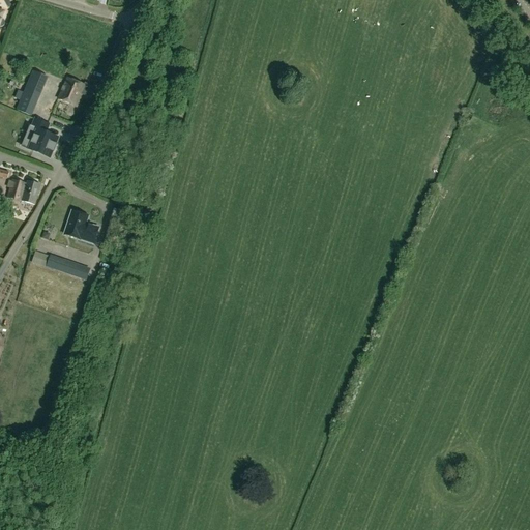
[(26,86),(41,92),(48,78),(32,71),(26,86)]
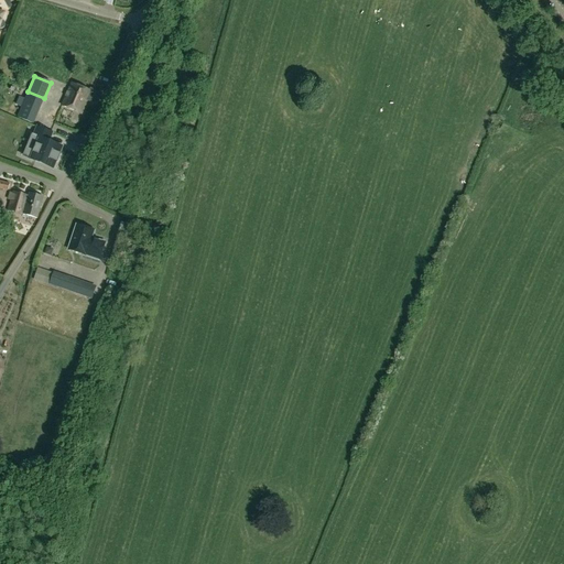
[(89,90),(71,83),(61,106),(80,114),(87,100),(96,105),(101,93),(90,88),(89,90)]
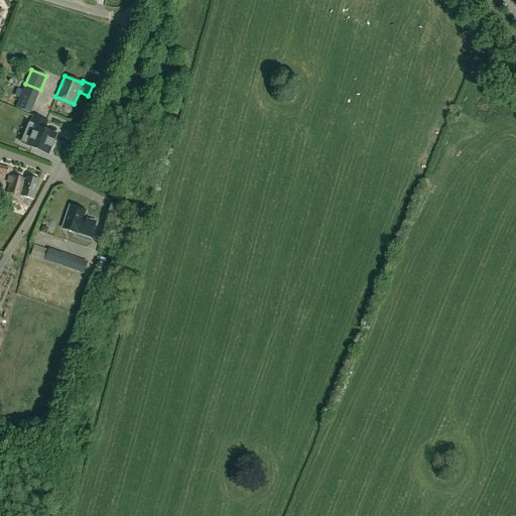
[(30,114),(35,102),(20,96),(15,108),(30,114)]
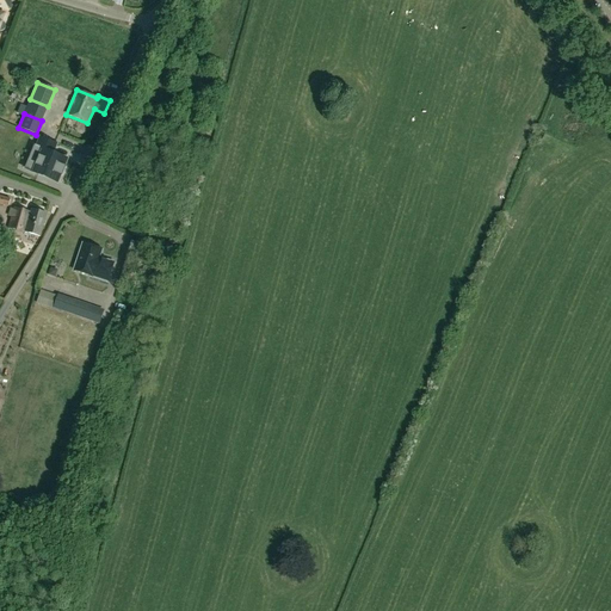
[(51,154),(55,146),(39,139),(36,148),(42,150),(34,172),(55,181),(59,174),(61,176),(65,167),(61,166),(65,159),(51,154)]
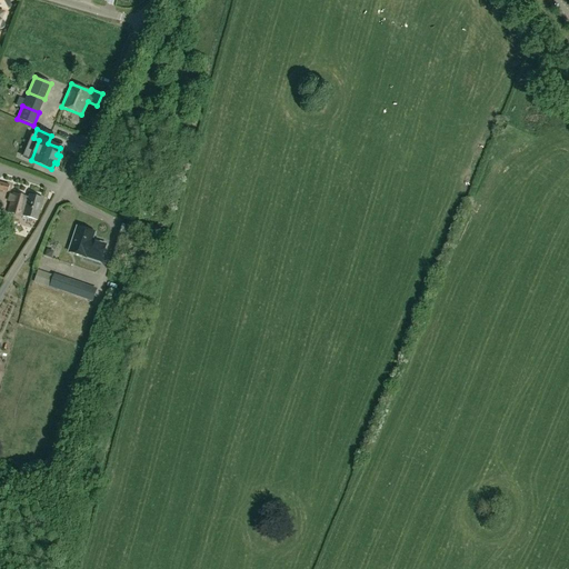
[(9,186),(0,182),(0,190),(7,192),(9,186)]
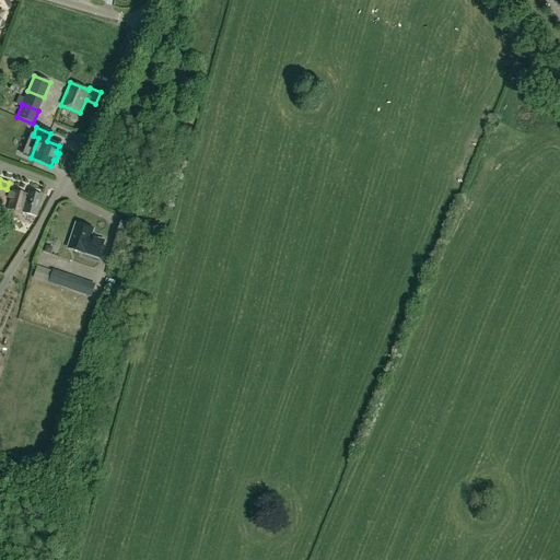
[(12,190),(12,191),(10,191),(8,199),(10,199),(8,209),(36,217),(42,196),(28,193),(27,195),(12,190)]
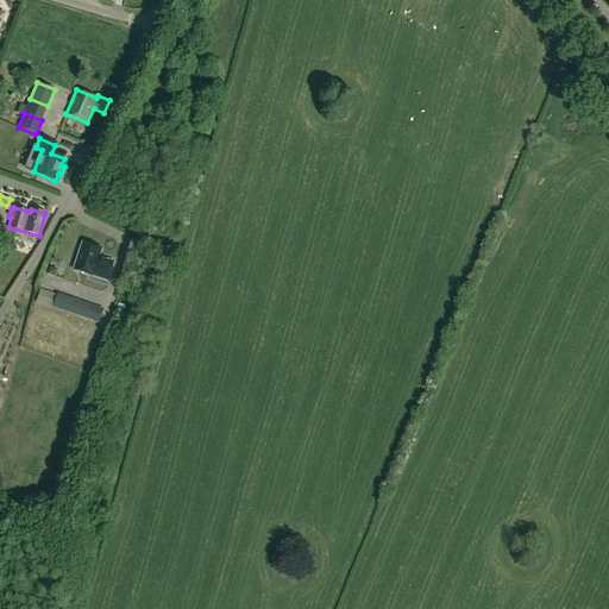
[(82,243),(74,269),(107,280),(113,262),(98,257),(101,249),(82,243)]
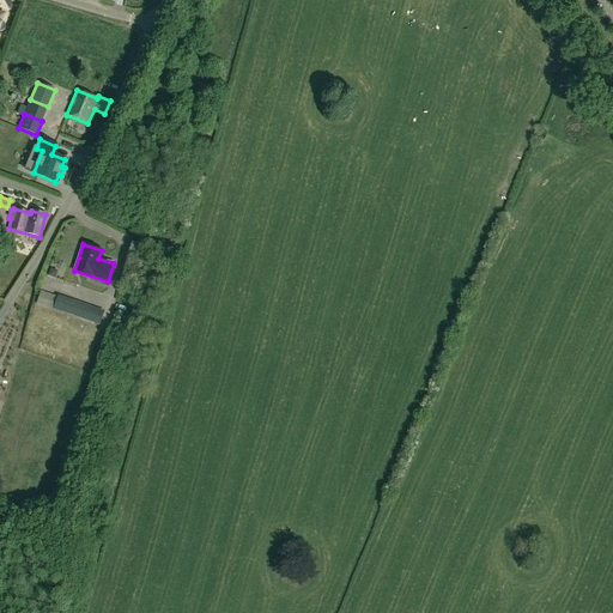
[(104,311),(73,301),(58,295),(53,309),(68,315),(99,326),(104,311)]
